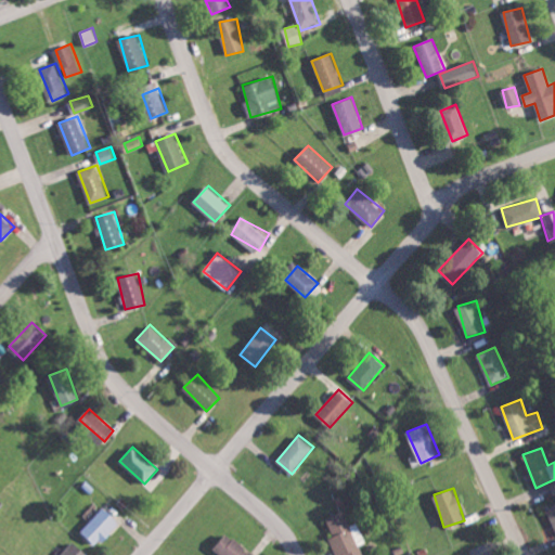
[(81,531),(98,545),(120,521),(104,506),(81,531)]
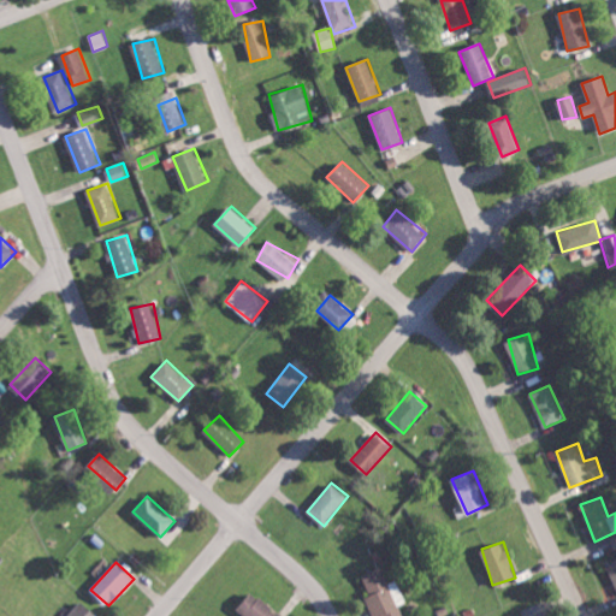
[(396,579),(389,582),(381,567),(362,575),(371,596),(366,598),(373,615),(377,615),(380,615),(403,615),(398,604),(406,600),(396,579)]
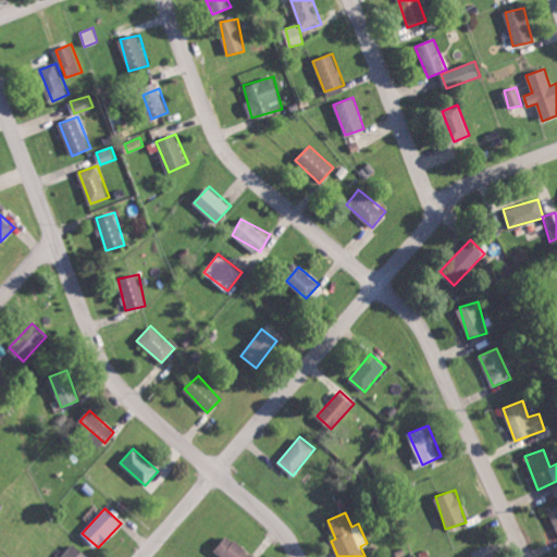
[(214,551),(222,556),(252,556),(229,535),(214,551)]
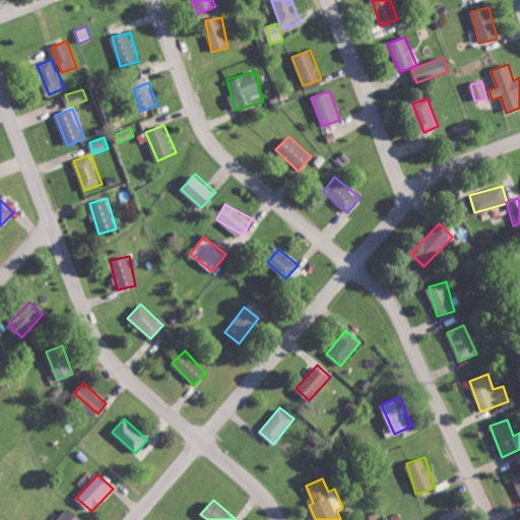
[(83,519),(69,507),(56,519),(83,519)]
